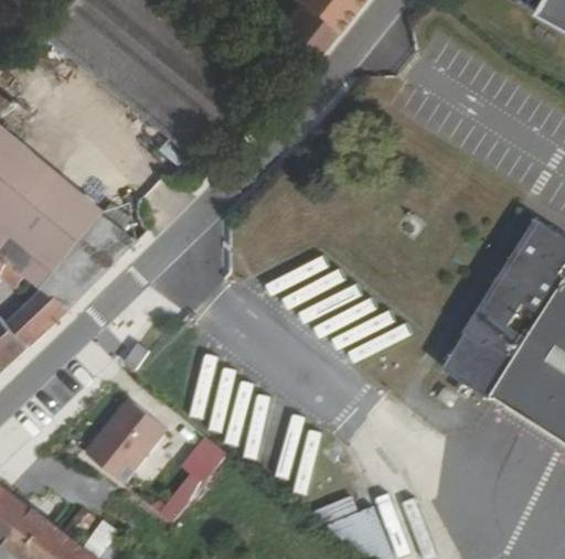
[(66,0),(41,30),(183,147),(248,70),(164,0),(66,0)]
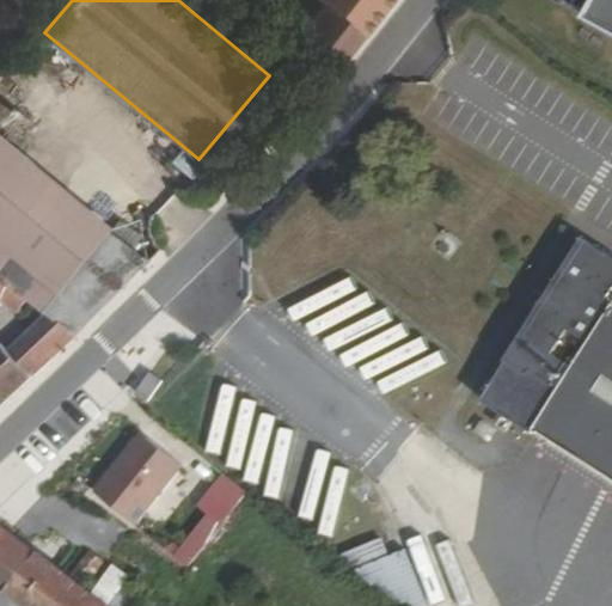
[(336,65),(386,0),(319,0),(323,2),(294,31),(336,65)]
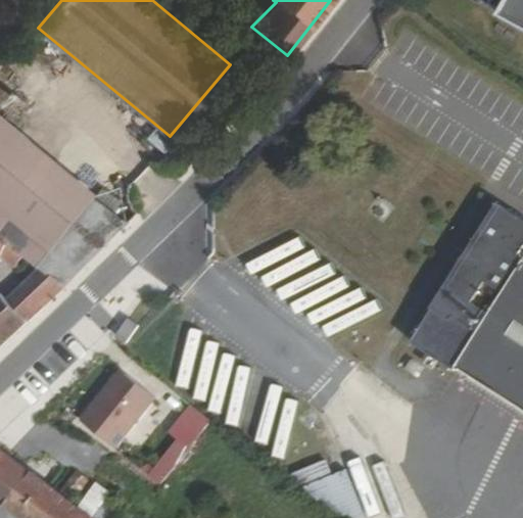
[(489,0),(497,5),(496,9),(522,24),(522,0),(489,0)]
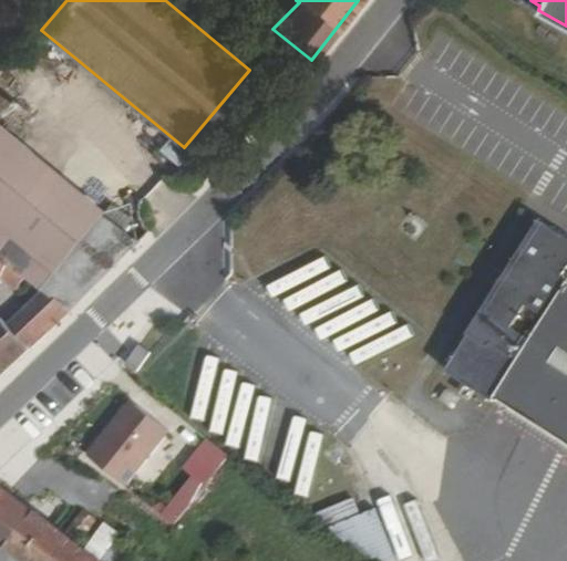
[(72,304),(138,240),(0,127),(0,252),(24,269),(44,283),(72,304)]
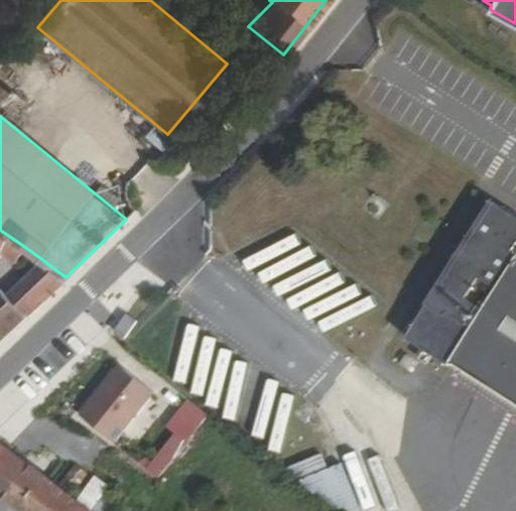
[(515,221),(492,205),(406,337),(445,364),(450,362),(515,404),(515,221)]
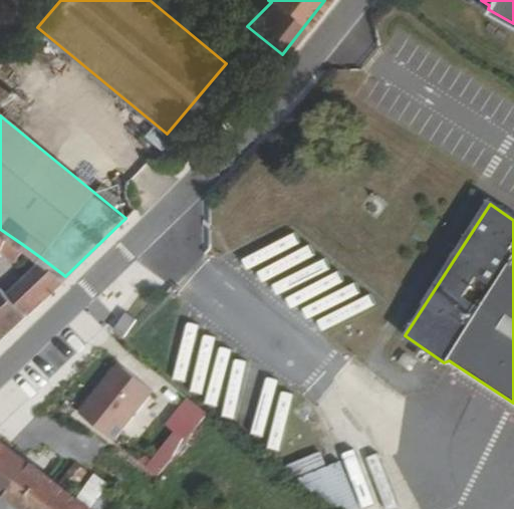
[(22,244),(0,229),(0,250),(14,258),(22,244)]
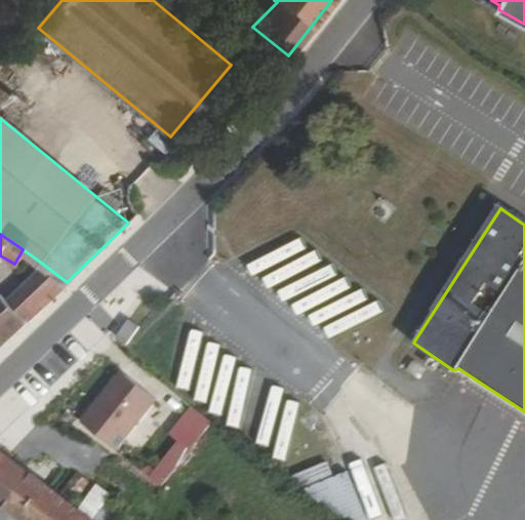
[(0,346),(67,282),(41,263),(8,296),(1,290),(0,291),(0,346)]
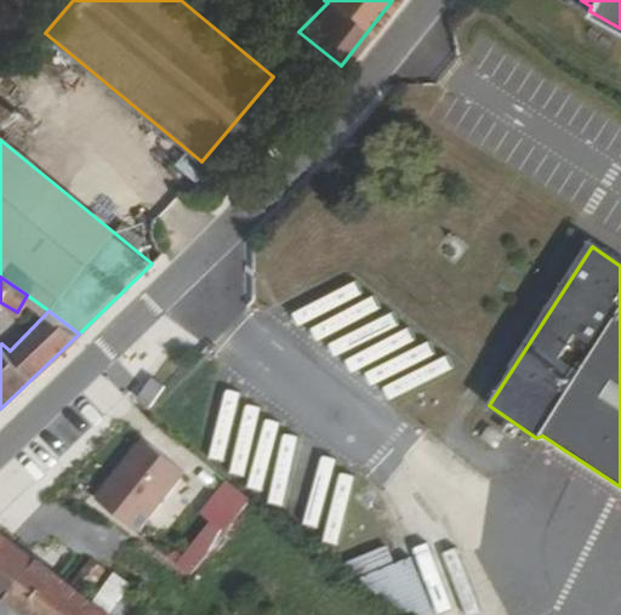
[(140,396),(154,404),(166,381),(152,373),(140,396)]
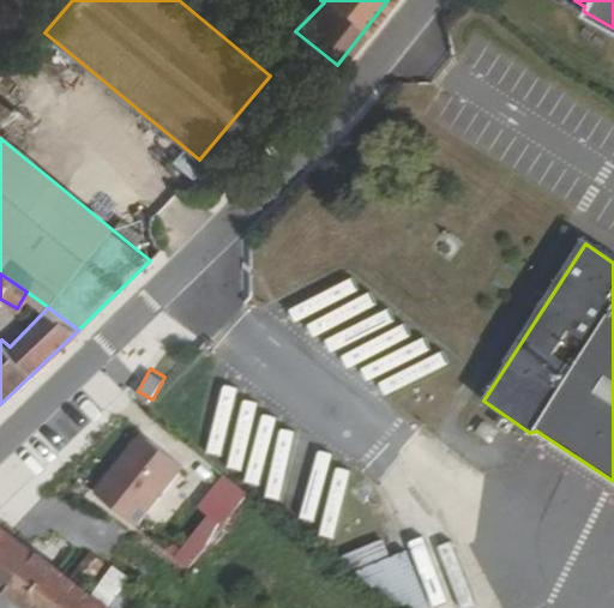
[(145,419),(95,482),(136,515),(186,451),(145,419)]
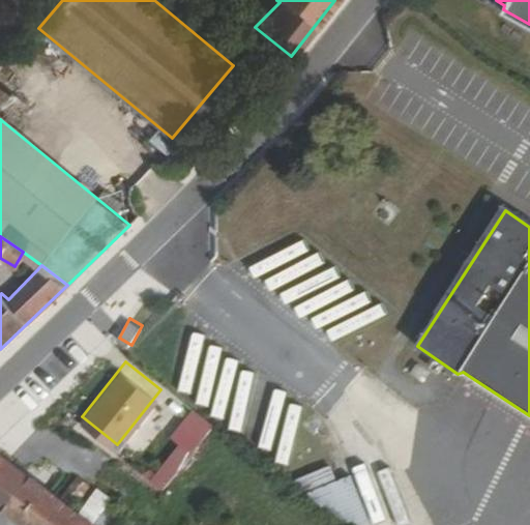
[(165,488),(216,423),(196,406),(172,435),(180,442),(152,477),(165,488)]
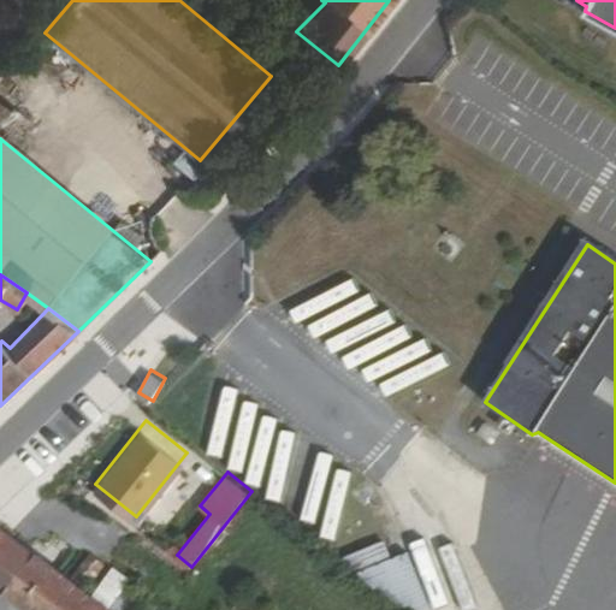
[(118,609),(0,521),(0,582),(35,609),(118,609)]
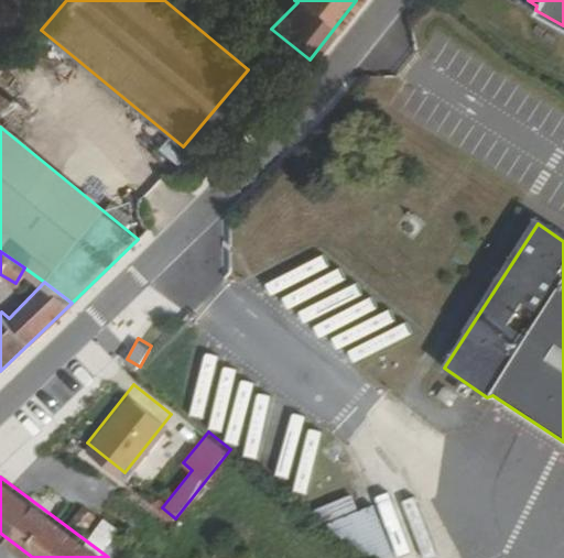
[(346,485),(307,506),(324,518),(355,501),(346,485)]
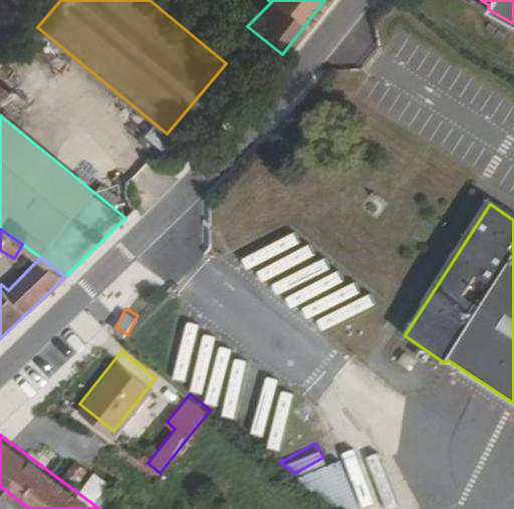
[(338,508),(359,494),(336,450),(323,457),(295,473),(338,508)]
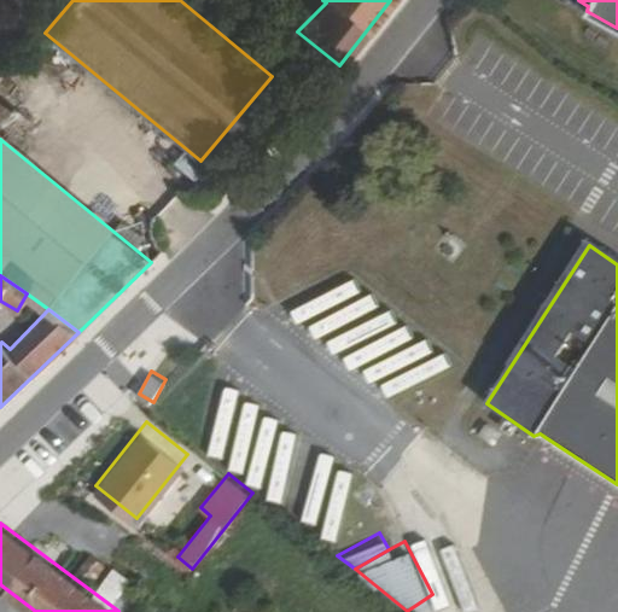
[(407,611),(408,611),(442,611),(432,594),(407,611)]
